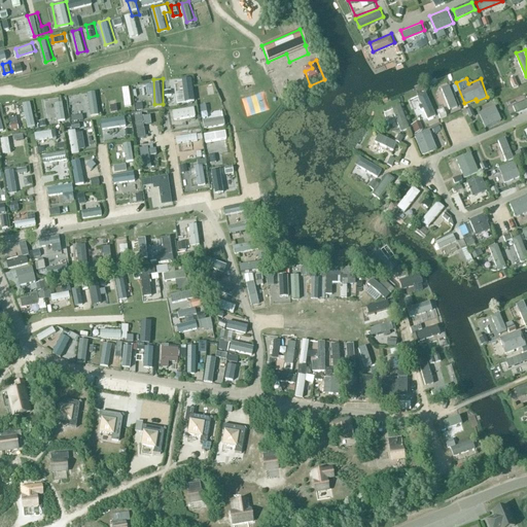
[(451,107),(459,104),(450,82),(442,85),(451,107)]
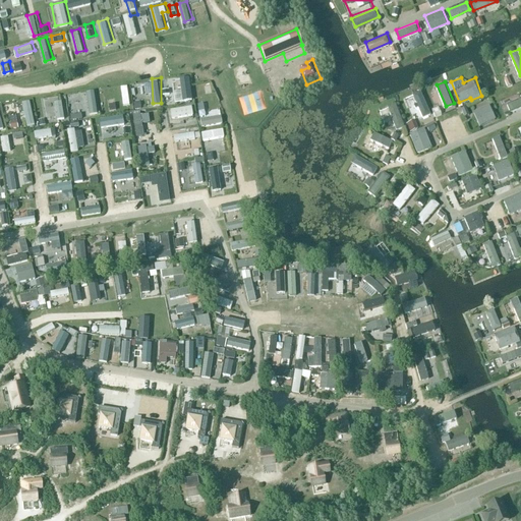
[(129,83),(121,84),(124,103),(132,102),(129,83)]
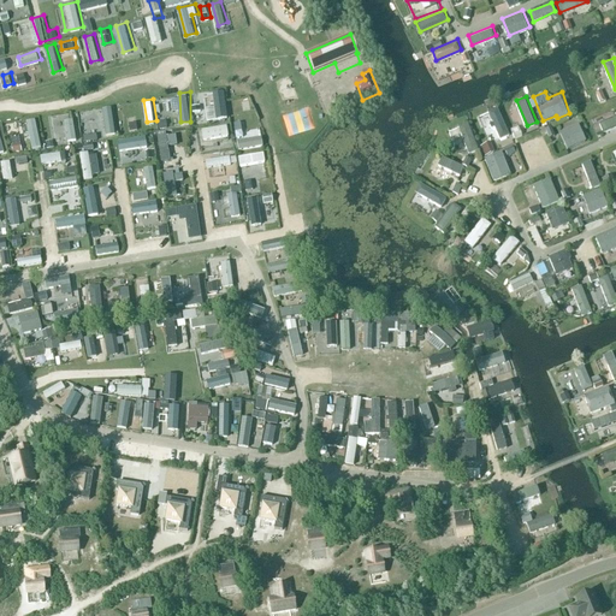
[(248,99),(227,102),(230,118),(250,114),(248,99)]
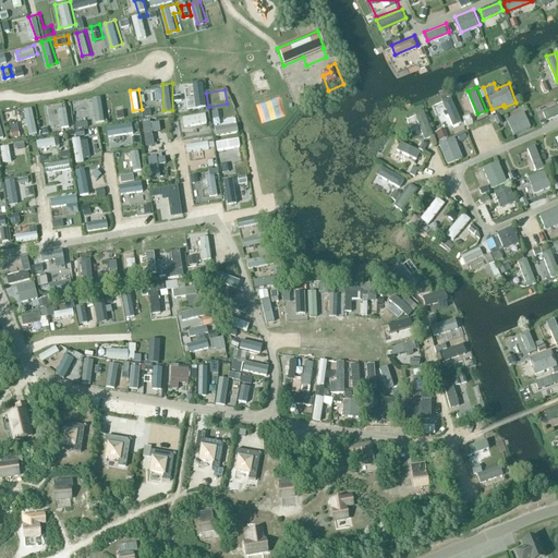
[(97,120),(106,119),(104,94),(95,95),(97,120)]
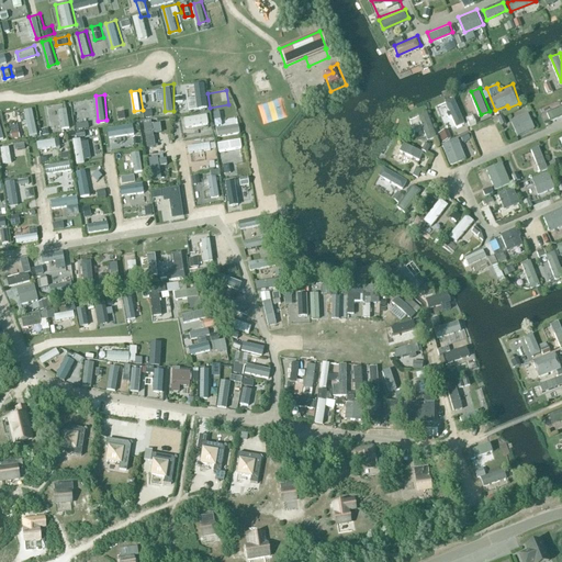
[(458,97),(440,101),(446,121),(452,120),(453,125),(464,122),(458,97)]
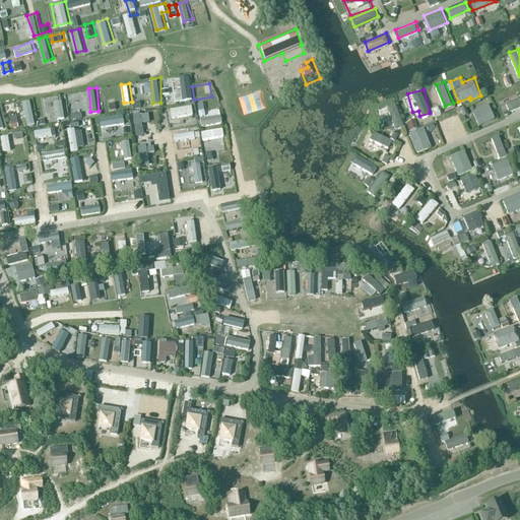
[(519,94),(507,101),(510,109),(519,104),(519,94)]
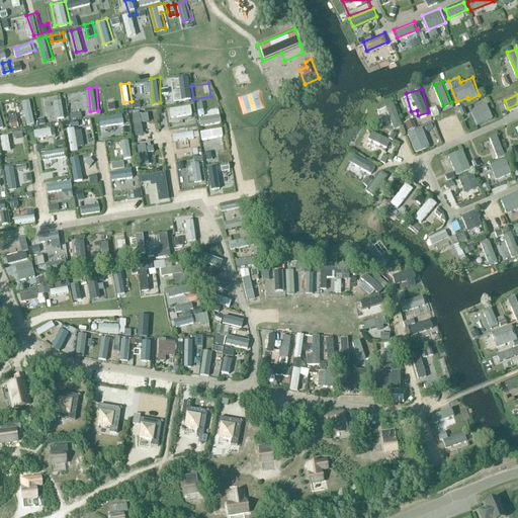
[(23,99),(28,122),(36,121),(31,97),(23,99)]
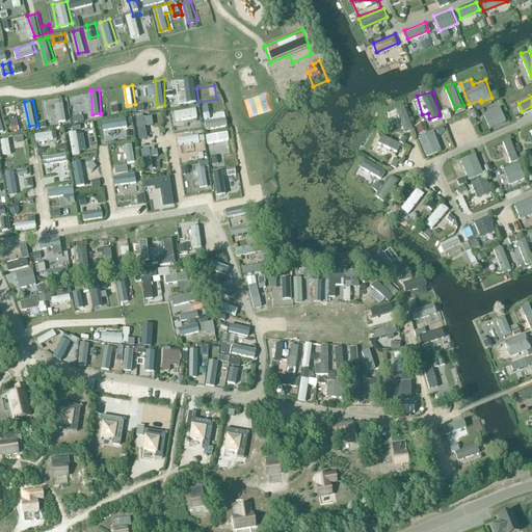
[(59,120),(68,117),(64,100),(56,101),(59,120)]
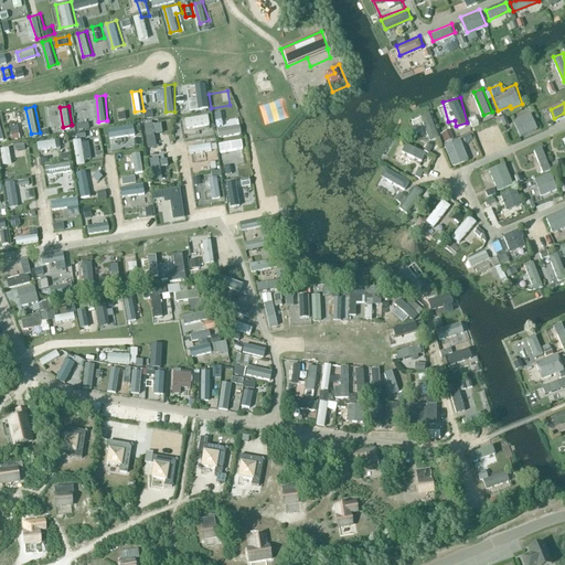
[(429,109),(420,114),(432,138),(440,134),(429,109)]
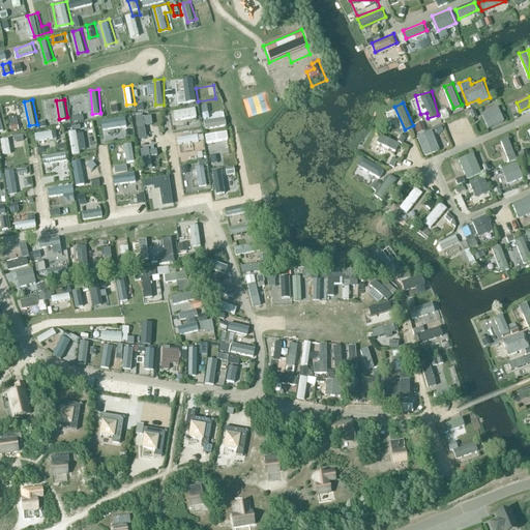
[(482,111),(489,126),(505,119),(499,104),(482,111)]
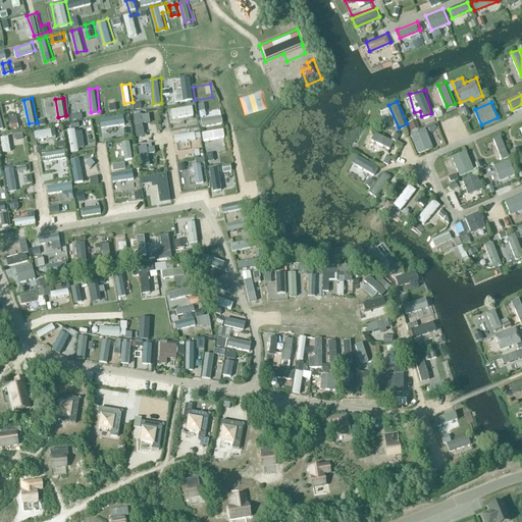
[(172,116),(196,112),(195,103),(171,107),(172,116)]
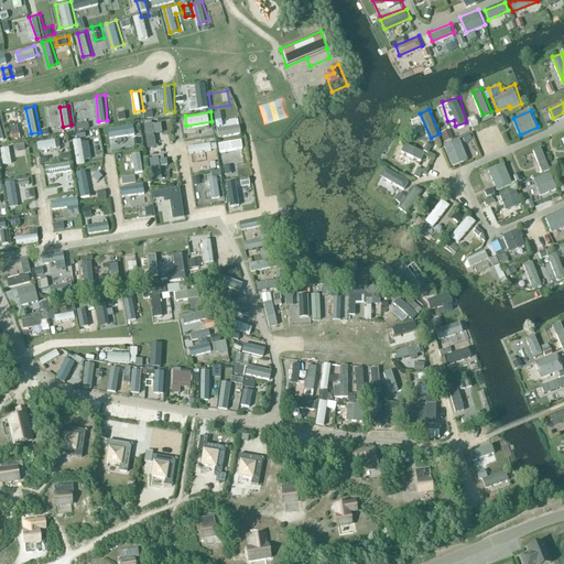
[(239,115),(219,118),(220,125),(240,121),(239,115)]
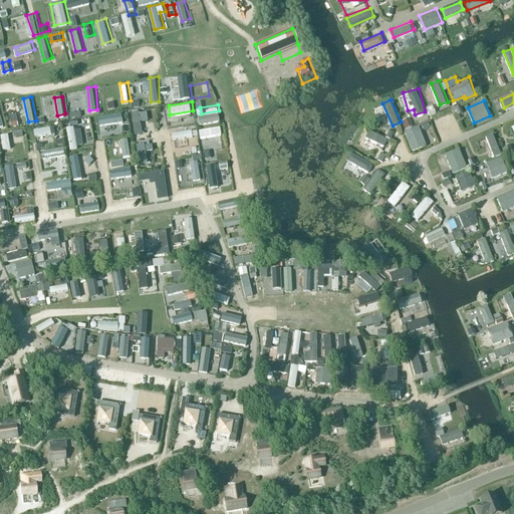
[(136,133),(145,132),(143,119),(150,117),(149,108),(133,111),(136,133)]
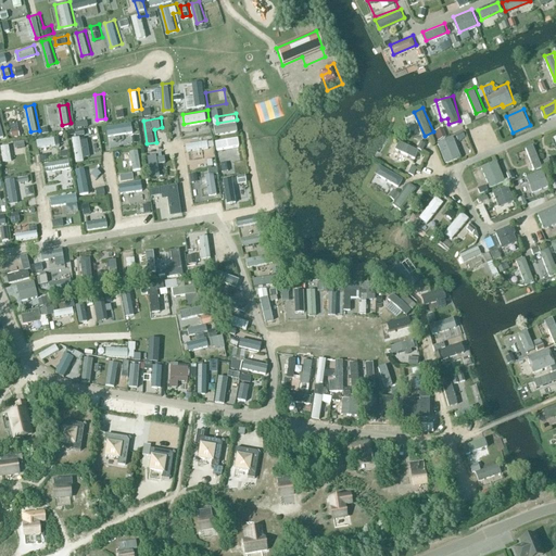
[(20,121),(12,122),(14,134),(22,133),(20,121)]
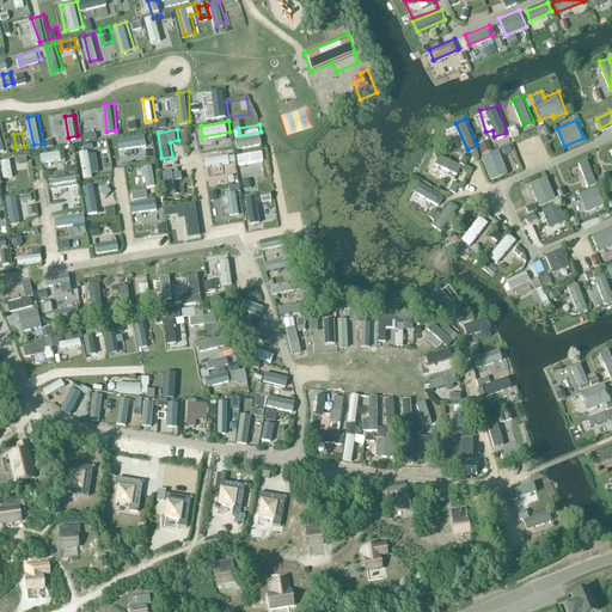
[(262,133),(237,135),(238,146),(263,144),(262,133)]
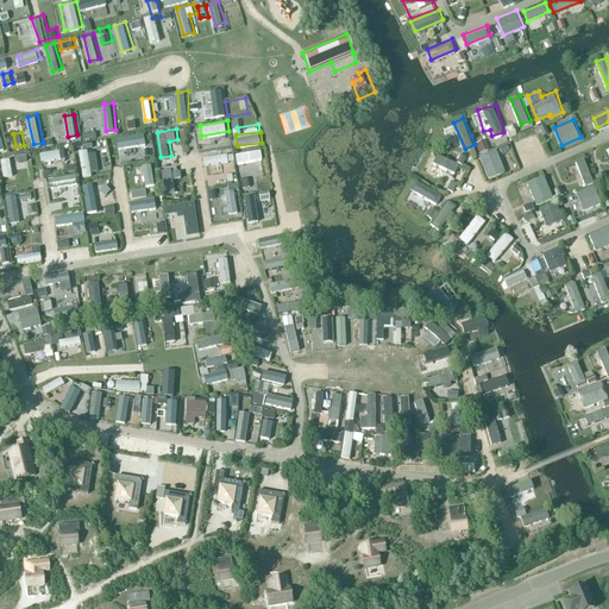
[(119,135),(119,145),(148,144),(146,133),(119,135)]
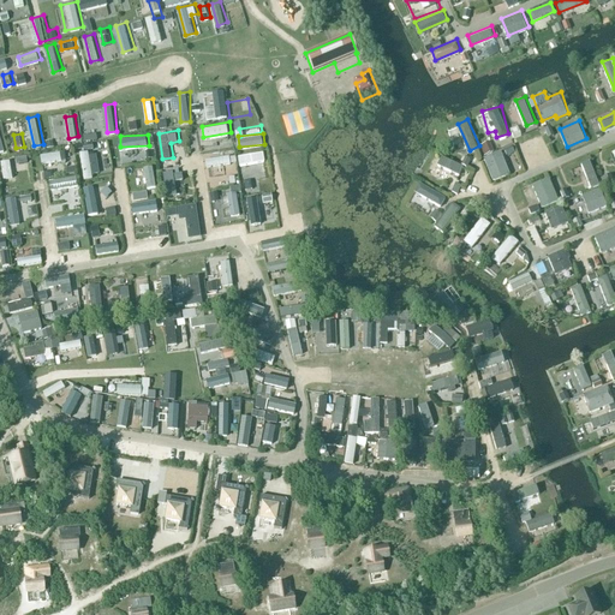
[(487,151),(495,147),(490,138),(482,142),(487,151)]
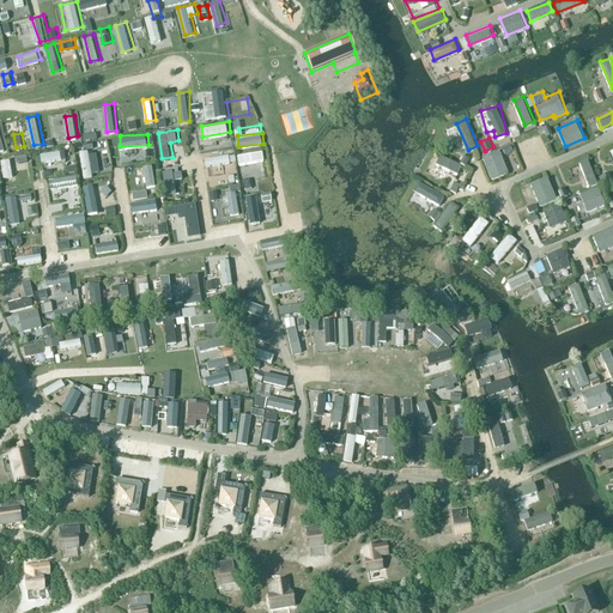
[(502,147),(484,153),(491,177),(509,171),(502,147)]
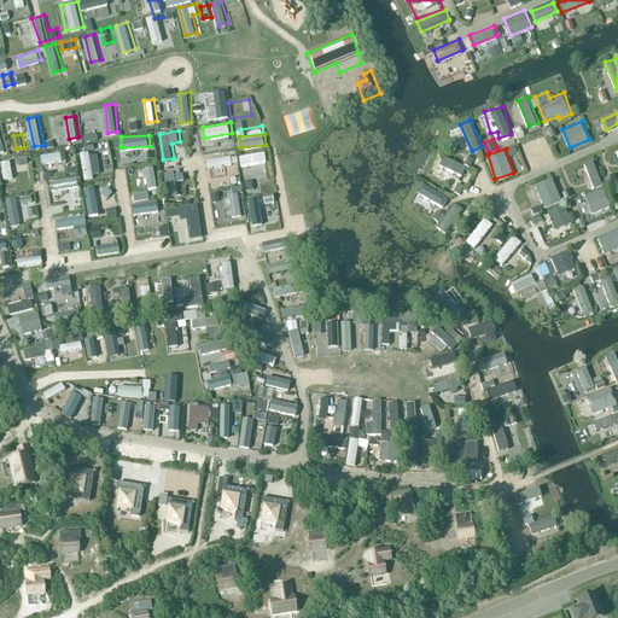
[(267,150),(242,155),(243,164),(268,159),(267,150)]
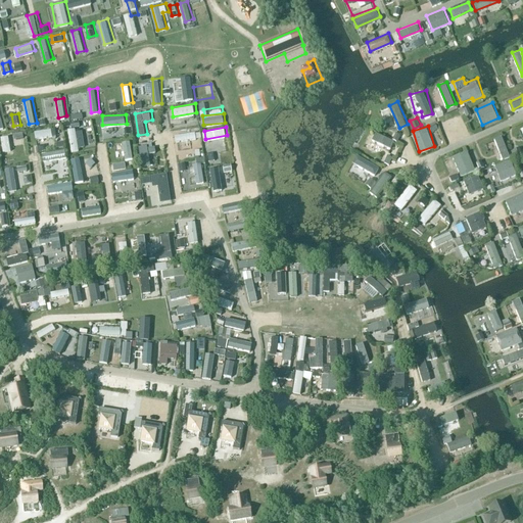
[(52,130),(37,133),(35,134),(36,140),(53,137),(52,130)]
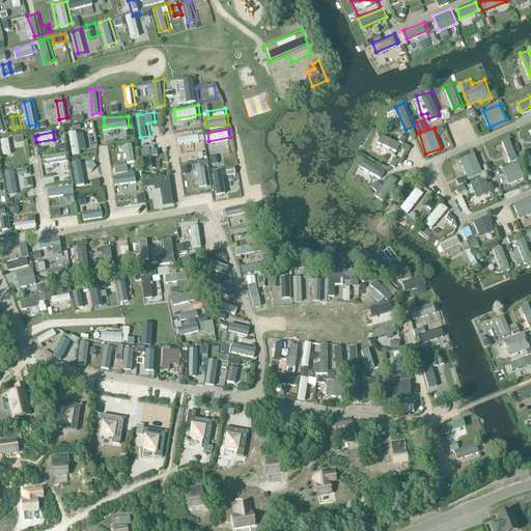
[(205,138),(204,132),(178,135),(179,142),(205,138)]
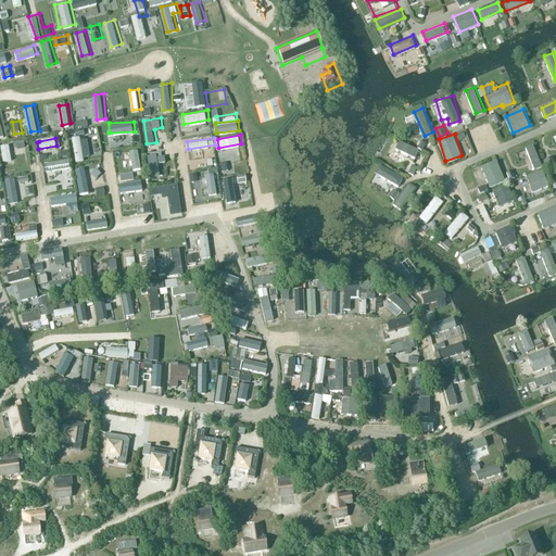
[(409,154),(416,158),(420,147),(397,138),(391,154),(406,161),(409,154)]
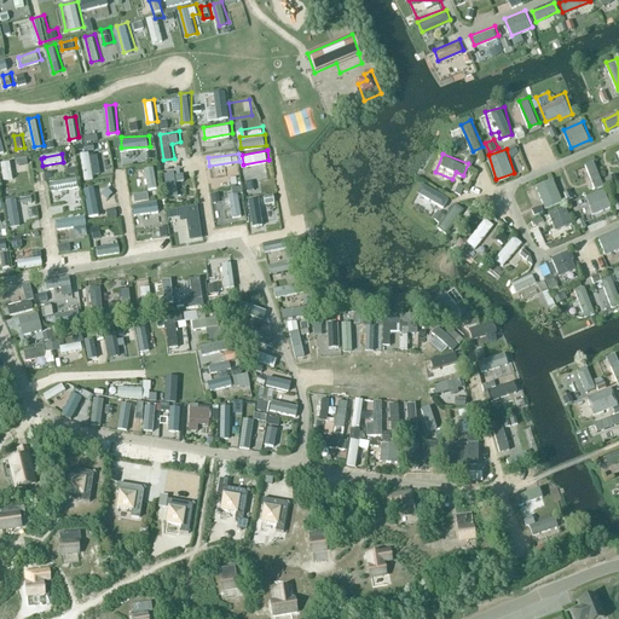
[(92,181),(88,155),(80,156),(85,183),(92,181)]
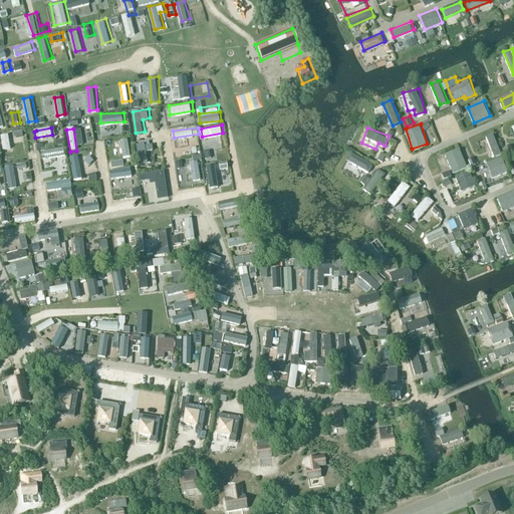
[(2,132),(3,148),(12,147),(10,132),(2,132)]
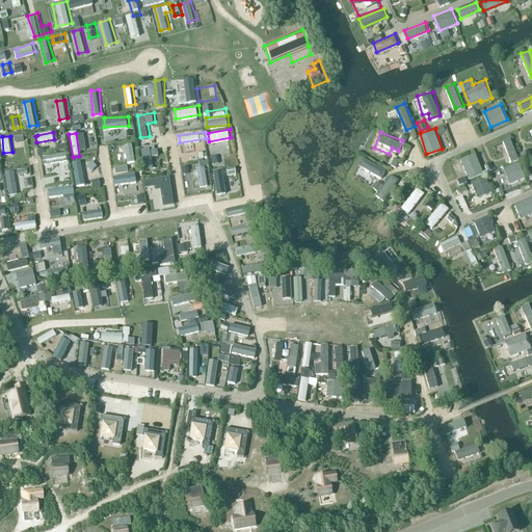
[(511,136),(505,139),(513,159),(520,157),(511,136)]
